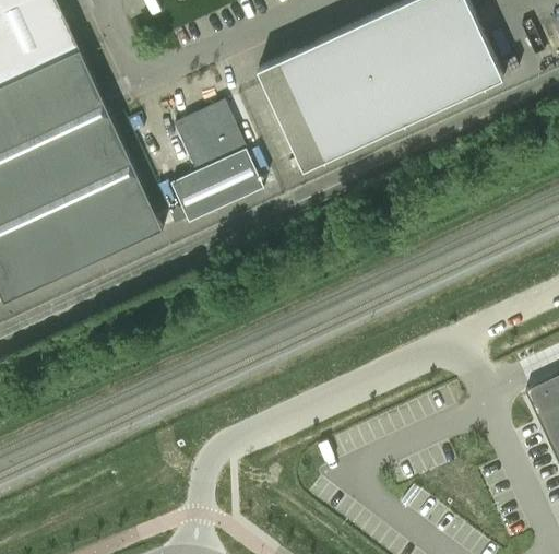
[(0,0),(0,295),(4,305),(163,232),(163,231),(171,227),(190,267),(193,264),(175,225),(169,212),(156,217),(56,0),(0,0)]
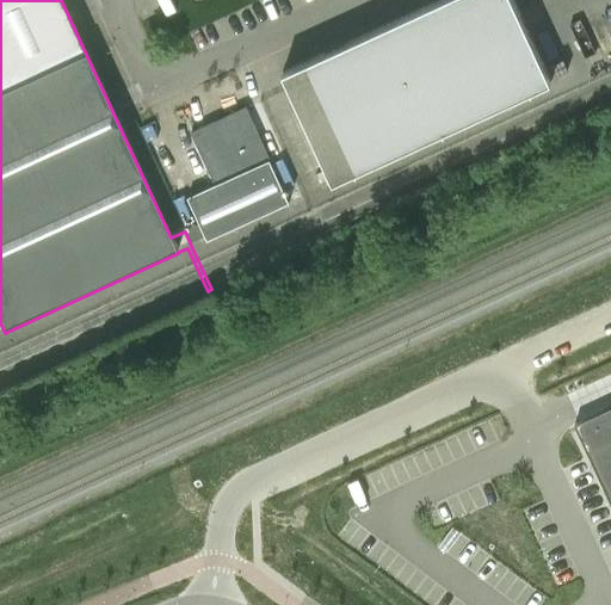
[(451,0),(283,78),(290,93),(333,187),(457,130),(551,87),(511,0),(451,0)]
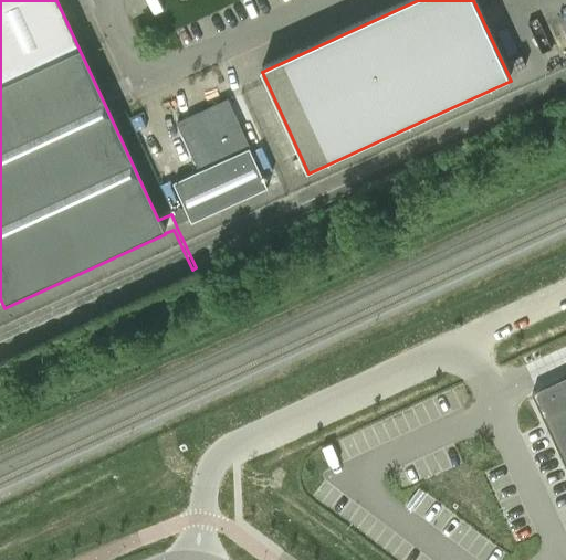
[(171,214),(177,228),(186,223),(189,222),(191,226),(269,192),(229,104),(177,127),(199,176),(174,187),(184,209),(171,214)]
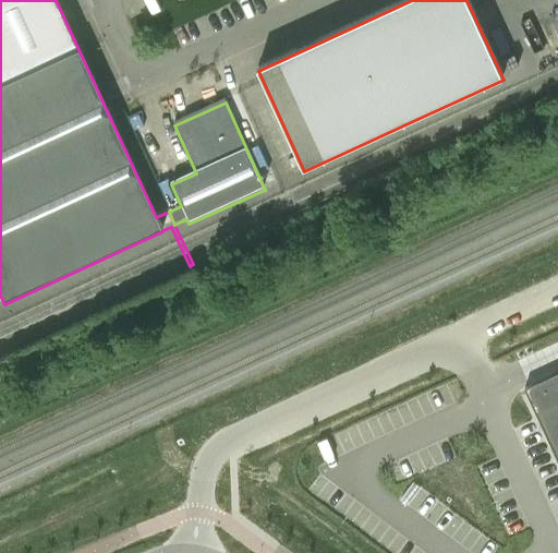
[(557,376),(526,392),(557,460),(557,376)]
